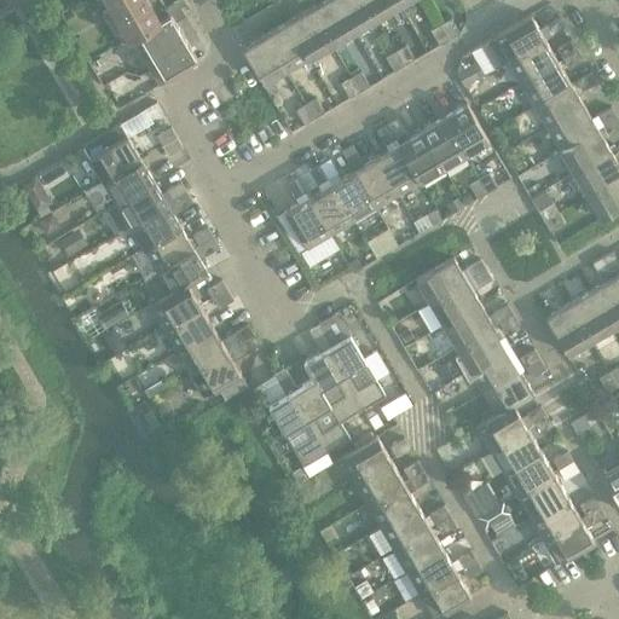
[(97,0),(122,42),(133,36),(160,81),(197,58),(175,22),(192,12),(184,0),(175,0),(166,6),(162,0),(97,0)]
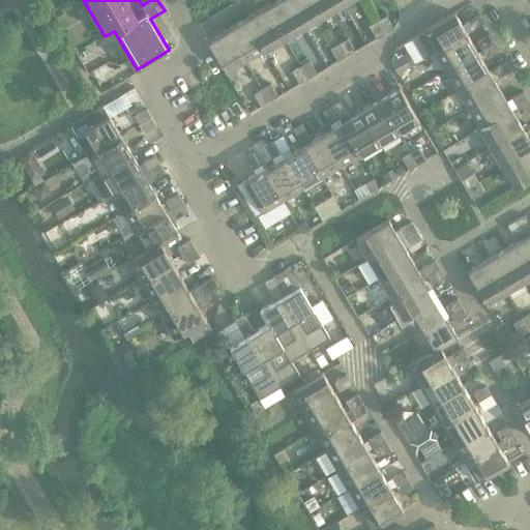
[(287,0),(277,0),(266,7),(285,39),(304,28),(287,0)]
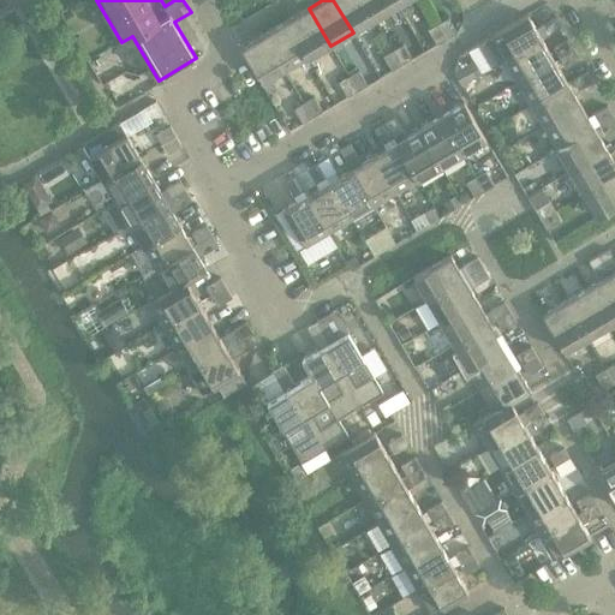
[(363,0),(333,0),(353,33),(375,19),(363,0)]
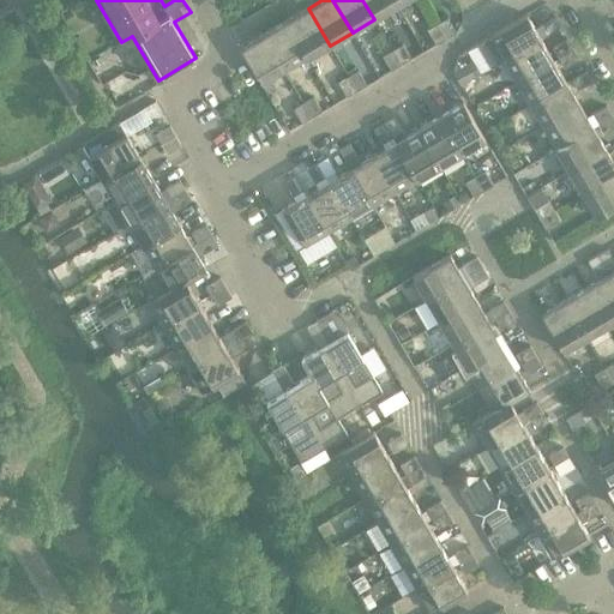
[(393,0),(362,0),(374,19),(397,6),(393,0)]
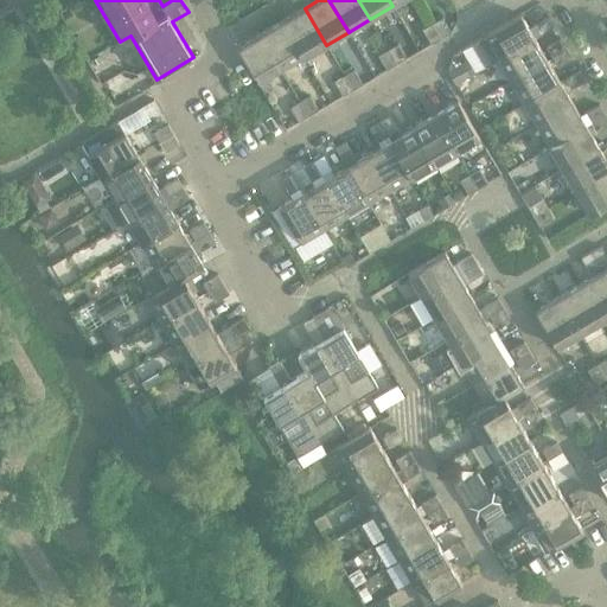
[(305,8),(282,21),(304,58),(326,45),(305,8)]
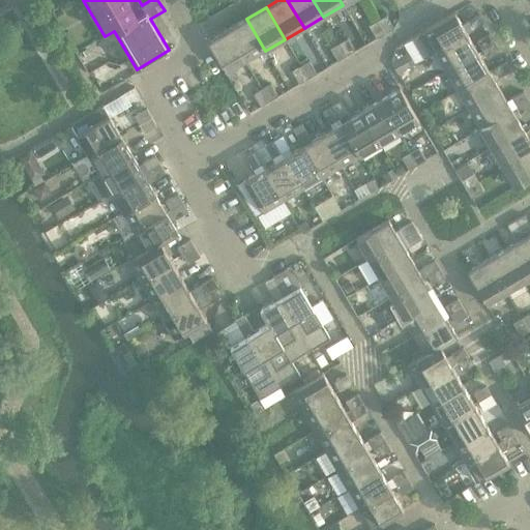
[(424,58),(435,52),(467,33),(483,24),(478,15),(462,25),(454,12),(412,38),(424,58)]
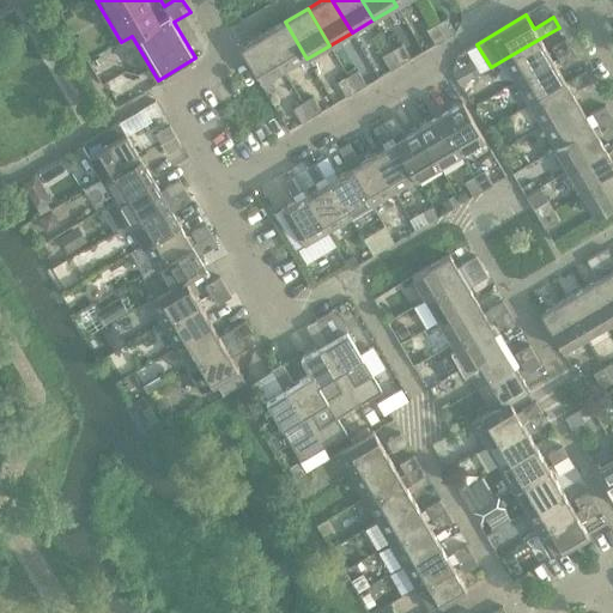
[(447,18),(437,24),(445,38),(455,32),(447,18)]
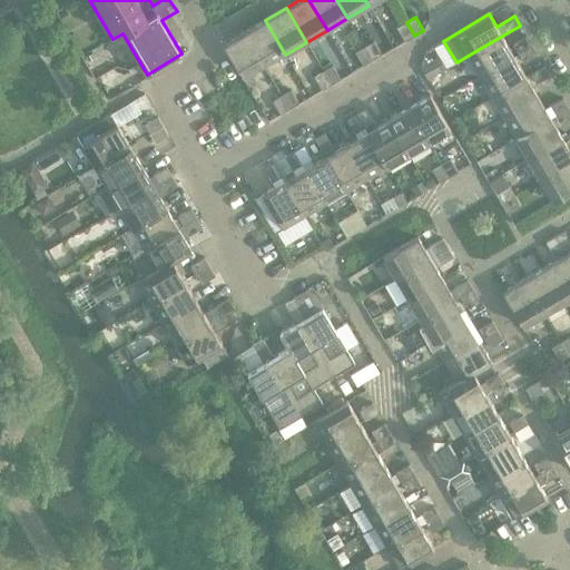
[(265,20),(245,32),(265,67),(285,55),(265,20)]
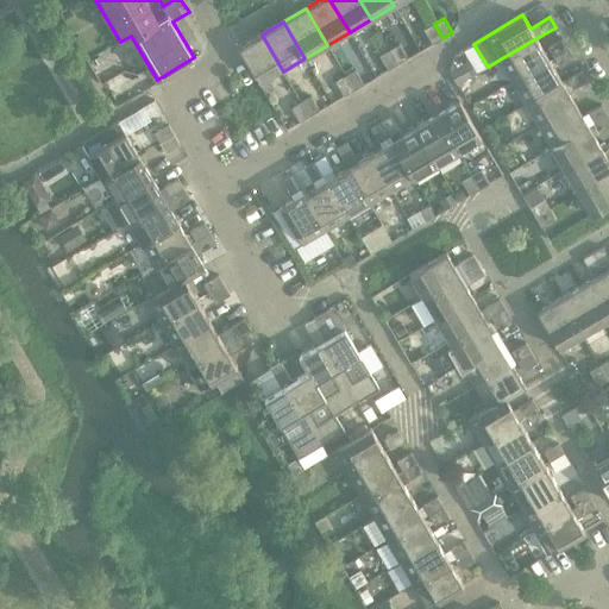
[(443,38),(434,24),(424,30),(433,44),(443,38)]
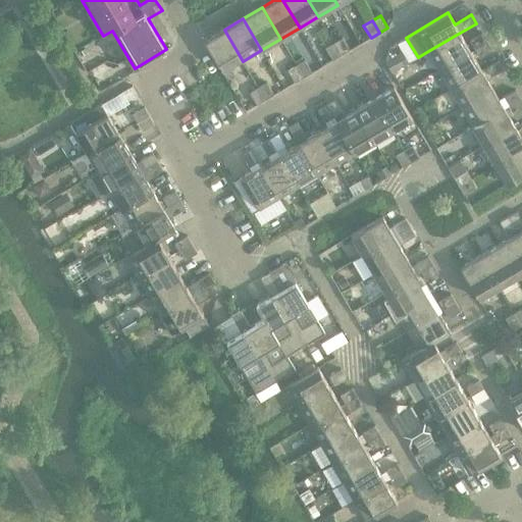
[(243,61),(224,30),(204,41),(222,72),(243,61)]
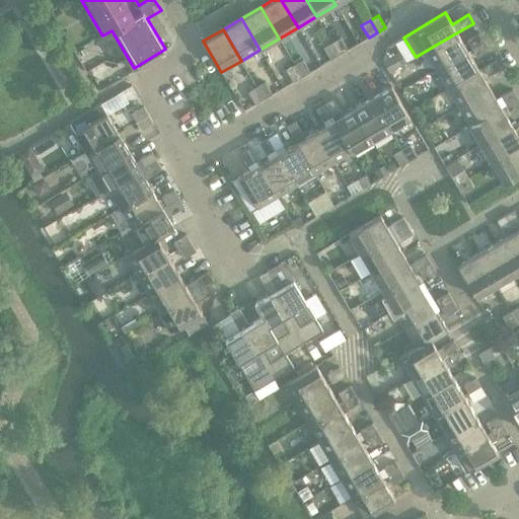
[(426,51),(437,70),(468,51),(457,32),(426,51)]
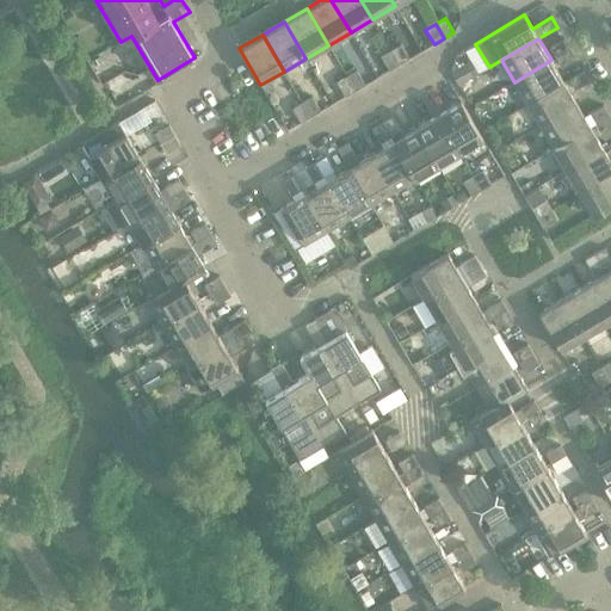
[(550,48),(556,57),(571,49),(565,39),(550,48)]
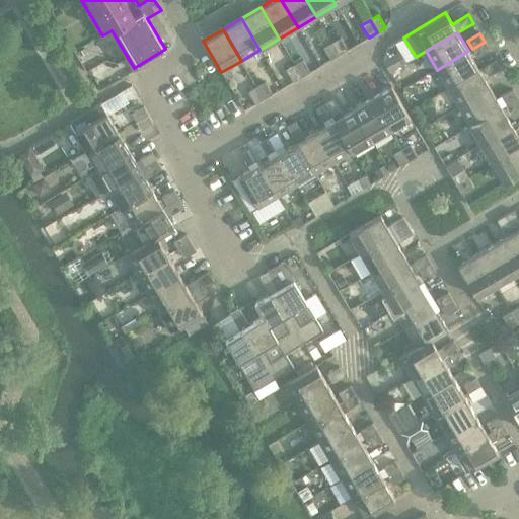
[(341,38),(332,43),(340,55),(348,50),(341,38)]
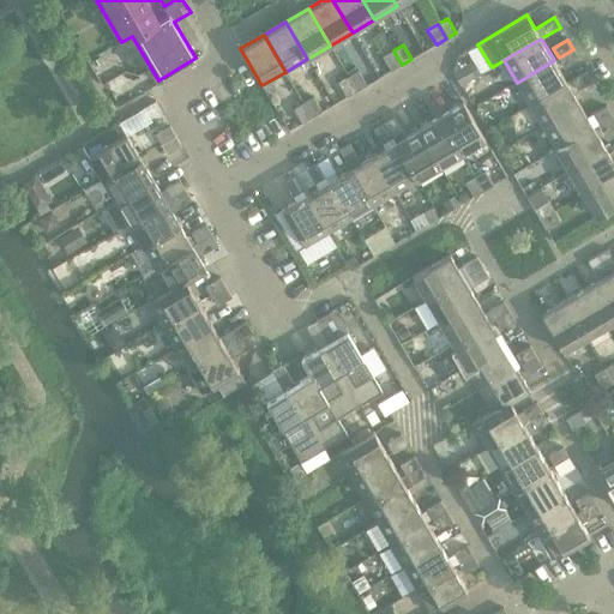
[(573,49),(559,58),(565,67),(579,59),(573,49)]
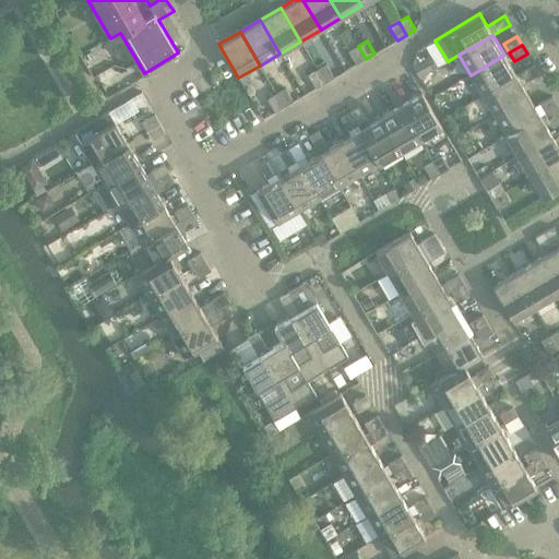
[(366,59),(358,46),(348,51),(356,64),(366,59)]
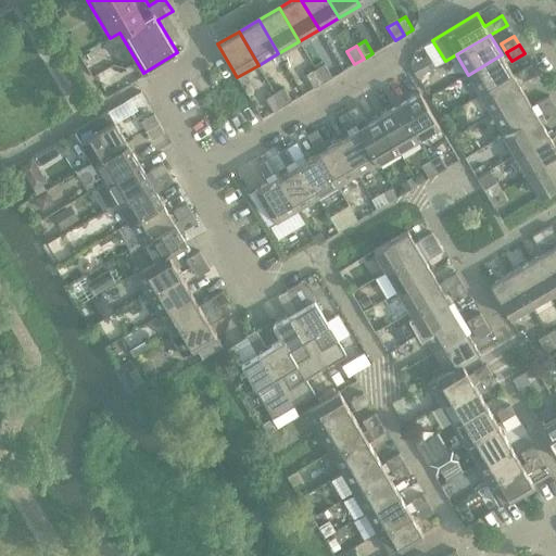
[(426,54),(409,64),(411,66),(417,77),(433,67),(426,54)]
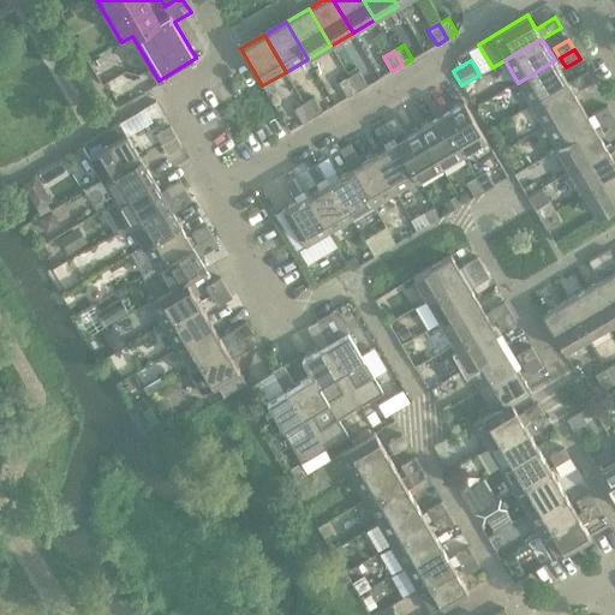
[(555,60),(518,83),(531,105),(568,83),(555,60)]
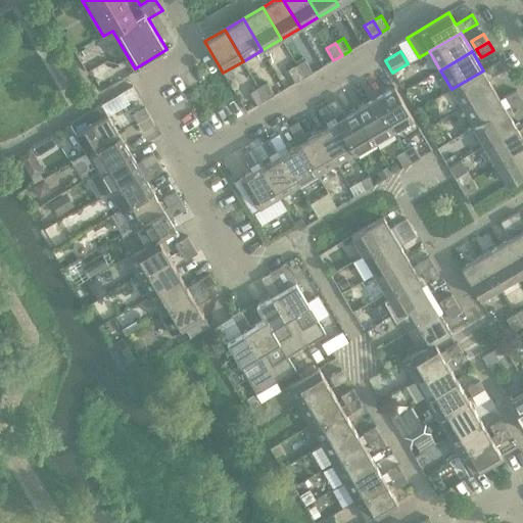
[(305,60),(296,65),(303,78),(313,73),(305,60)]
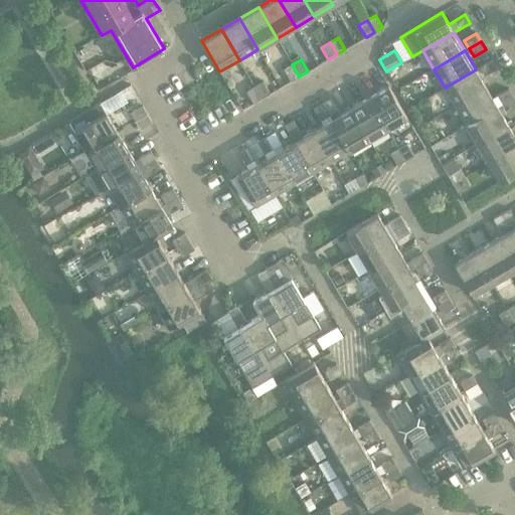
[(492,59),(480,66),(485,75),(497,68),(492,59)]
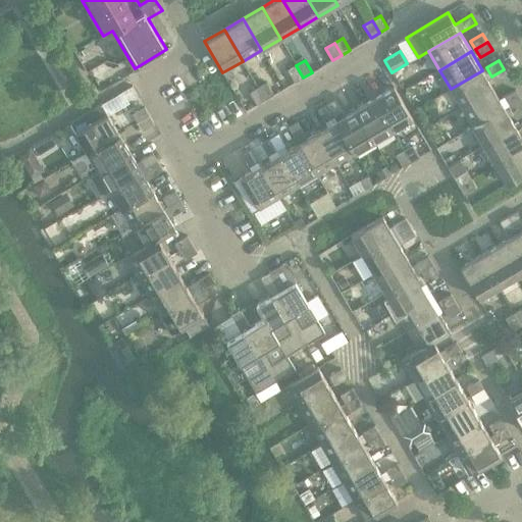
[(303,77),(296,65),(288,70),(295,83),(303,77)]
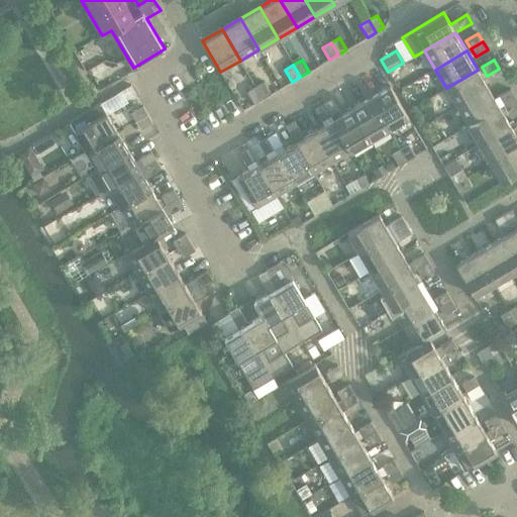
[(478,70),(446,88),(457,107),(489,89),(478,70)]
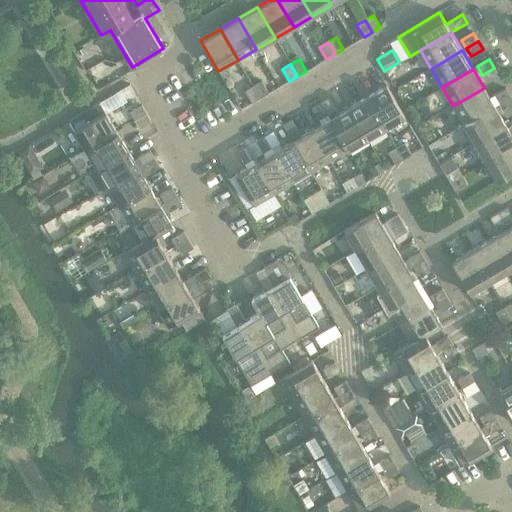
[(262,81),(253,86),(260,98),(269,93),(262,81)]
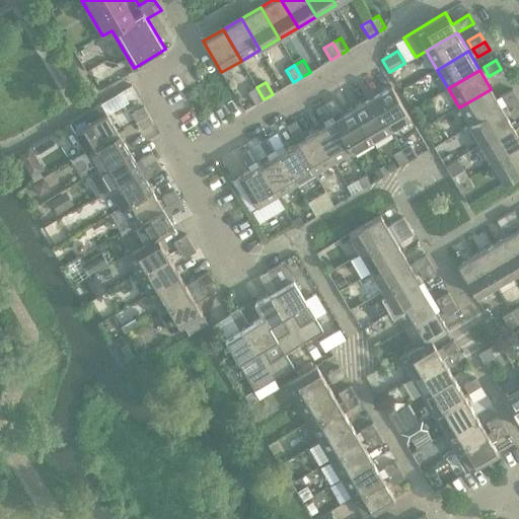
[(264,99),(256,87),(248,92),(255,104),(264,99)]
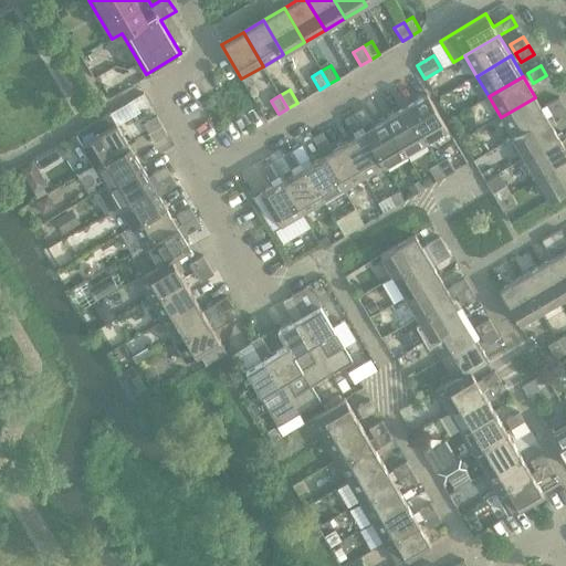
[(427,95),(406,107),(426,142),(448,129),(427,95)]
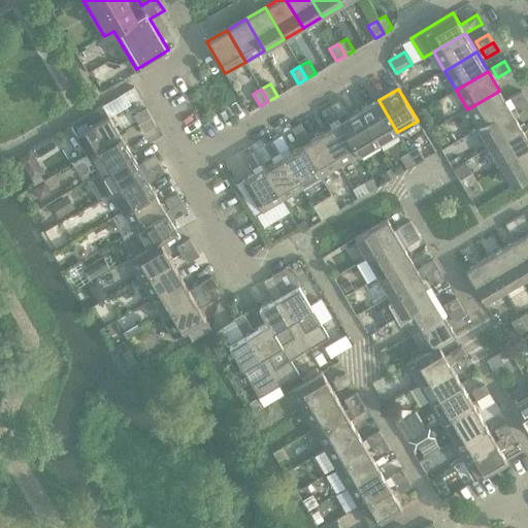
[(499,91),(467,109),(479,128),(510,109),(499,91)]
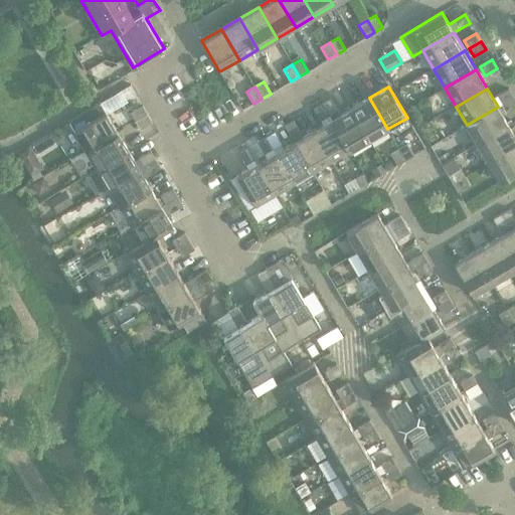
[(497,96),(502,105),(514,98),(509,89),(497,96)]
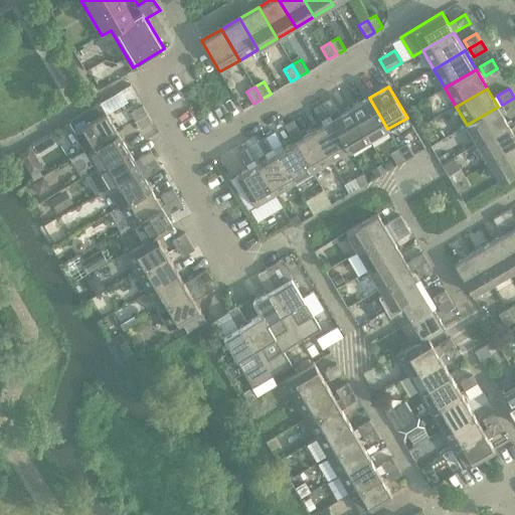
[(369,98),(350,109),(369,140),(387,129),(369,98)]
